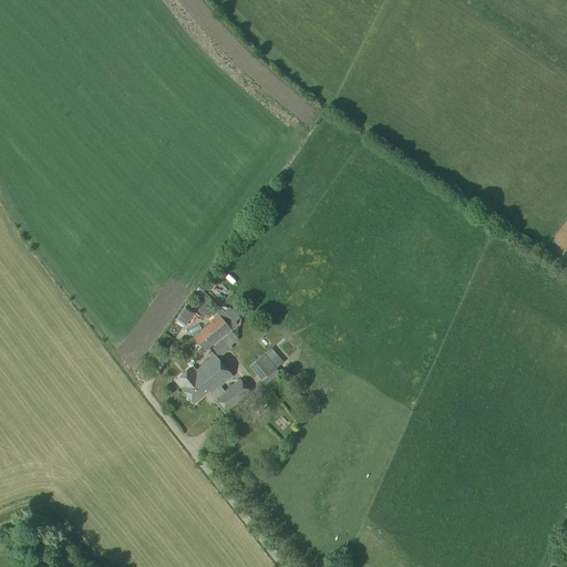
[(184,328),(194,313),(184,307),(174,321),(184,328)]
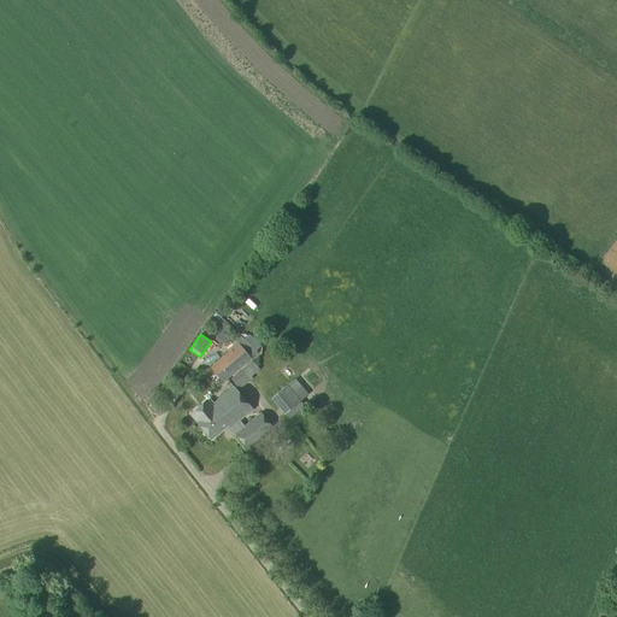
[(258,353),(244,340),(210,368),(222,383),(258,353)]
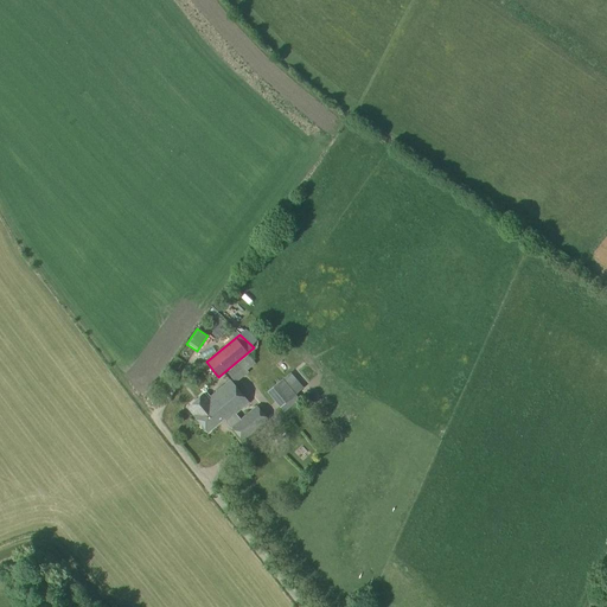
[(302,388),(291,374),(267,393),(279,408),(302,388)]
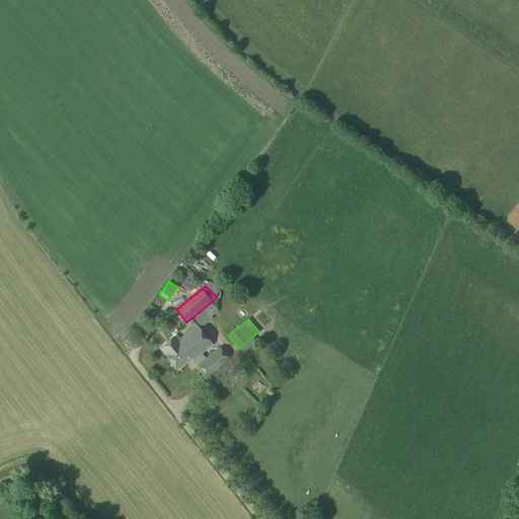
[(212,345),(197,325),(179,340),(177,338),(175,339),(174,338),(160,349),(171,363),(171,365),(173,368),(176,368),(177,370),(192,358),(194,360),(201,354),(212,345)]
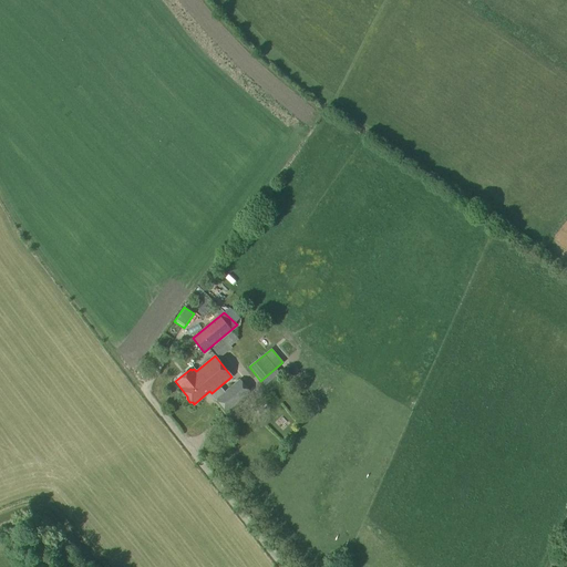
[(219,387),(212,393),(226,412),(250,392),(240,380),(225,393),(219,387)]
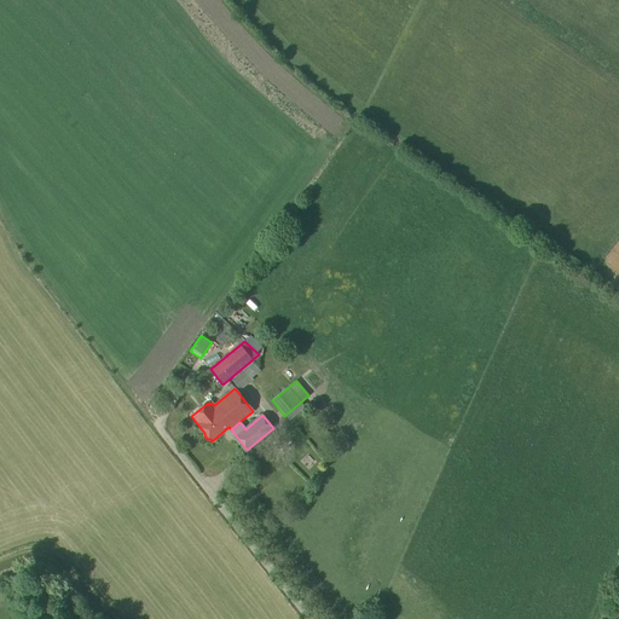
[(306,458),(313,466),(318,461),(310,453),(306,458)]
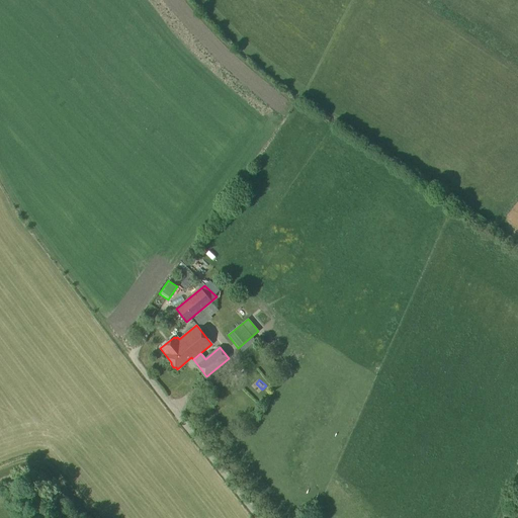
All buildings are outlined.
